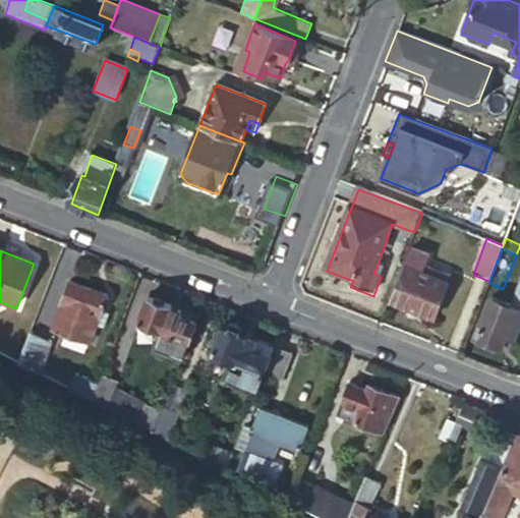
[(411,254),(407,268),(420,273),(423,268),(434,272),(431,277),(448,284),(453,271),(411,254)]
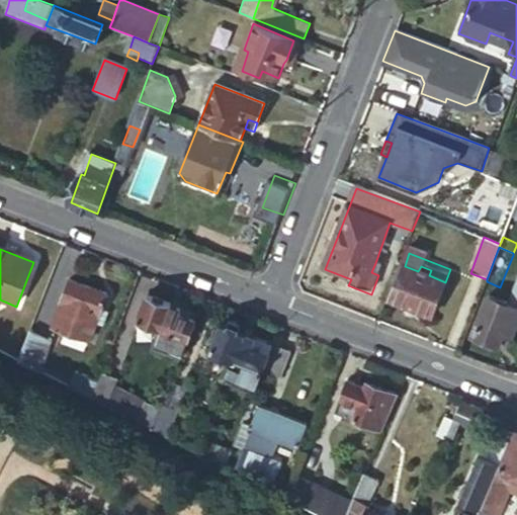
[(513,255),(506,272),(513,274),(516,265),(516,260),(513,255)]
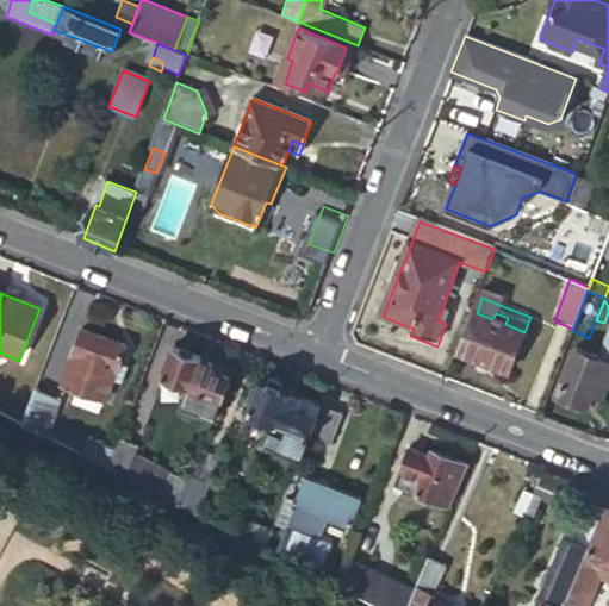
[(451,313),(442,310),(437,320),(446,324),(451,313)]
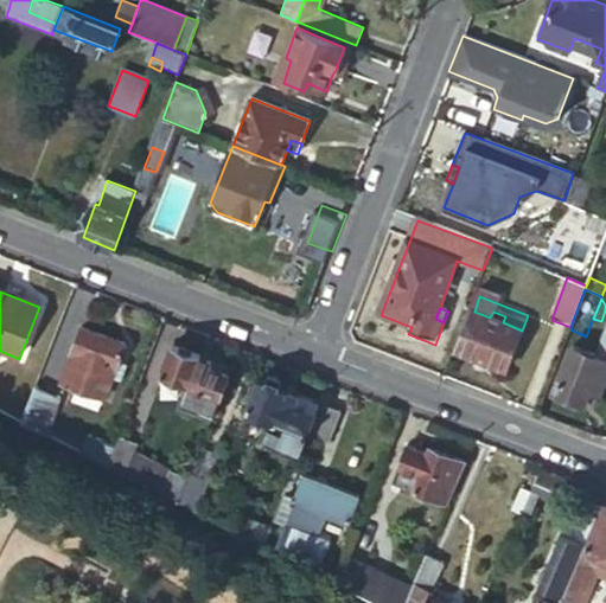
[(490,318),(474,312),(458,353),(505,372),(522,331),(503,322),(505,316),(493,312),(490,318)]
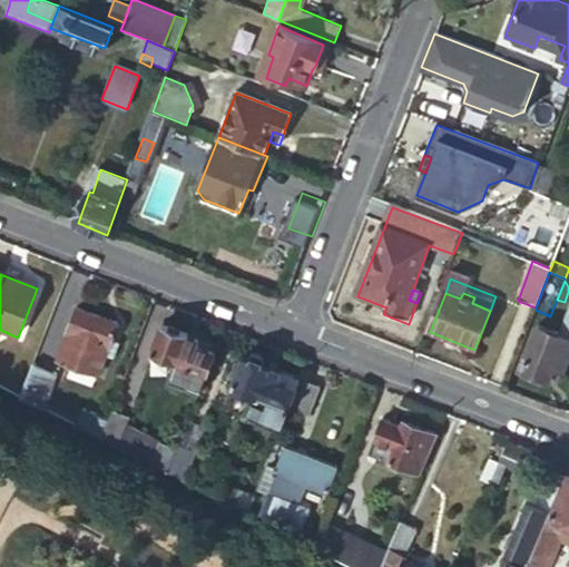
[(116,325),(74,310),(54,367),(66,372),(68,367),(97,377),(116,325)]
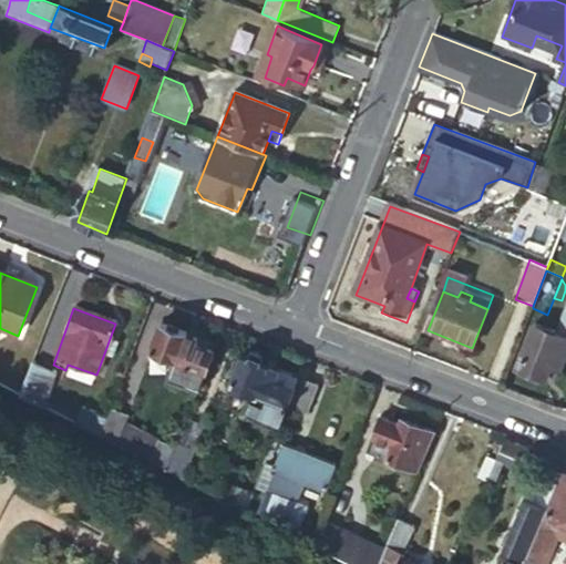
[(543,379),(546,380),(548,375),(558,379),(565,357),(565,324),(551,318),(547,328),(536,325),(520,369),(525,372),(524,377),(539,383),(543,379)]
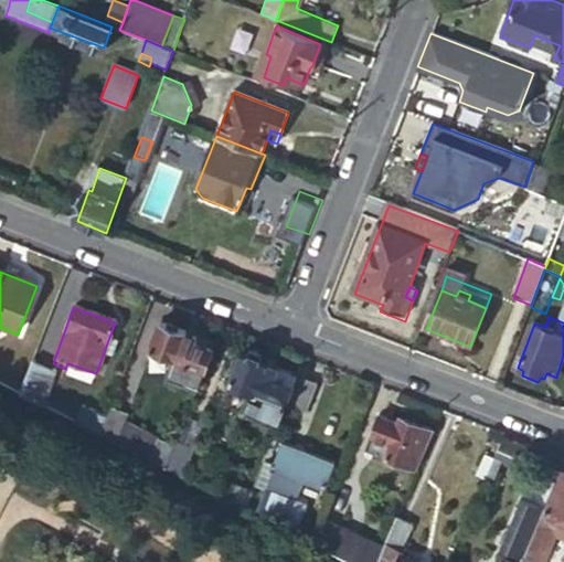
[(170,378),(199,390),(215,351),(188,341),(190,335),(165,324),(153,349),(178,359),(170,378)]
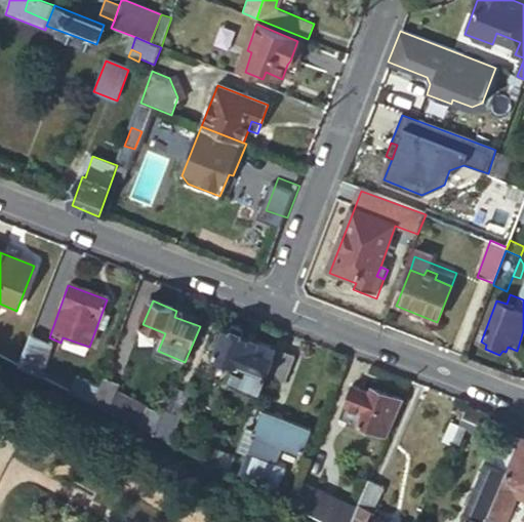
[(200,326),(202,320),(176,311),(174,317),(200,326)]
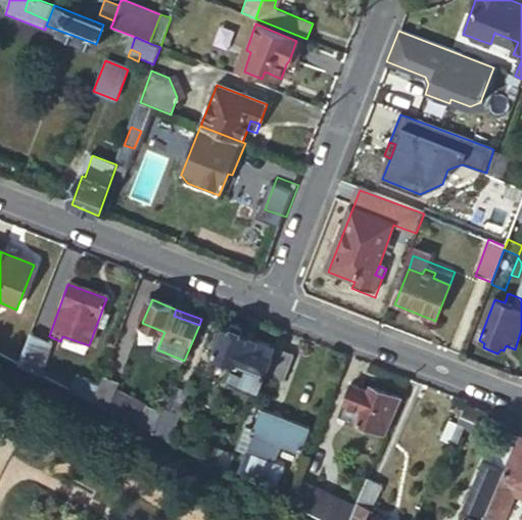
[(259,392),(275,356),(255,347),(257,341),(225,328),(216,351),(235,361),(232,370),(239,373),(238,378),(234,376),(230,384),(243,389),(245,385),(259,392)]
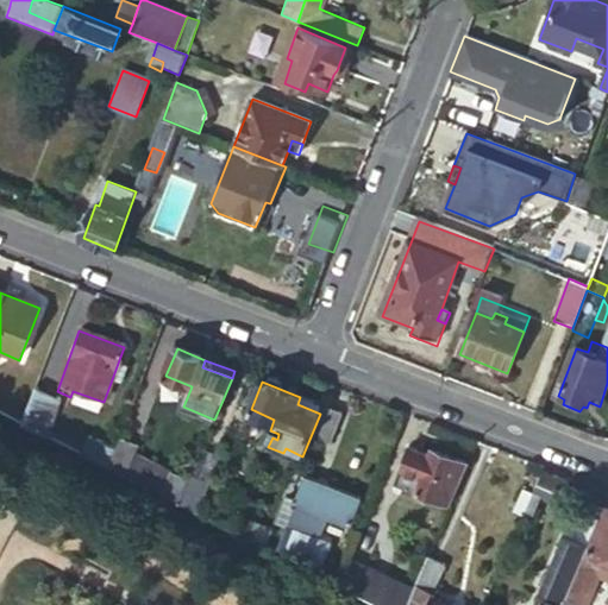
[(62,399),(35,389),(20,426),(48,440),(62,399)]
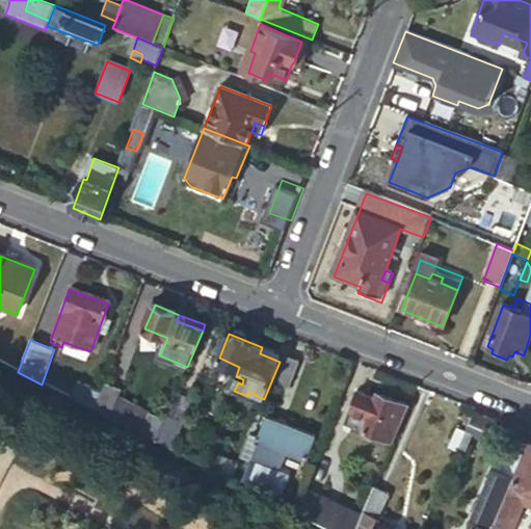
[(514,351),(512,356),(522,361),(524,355),(514,351)]
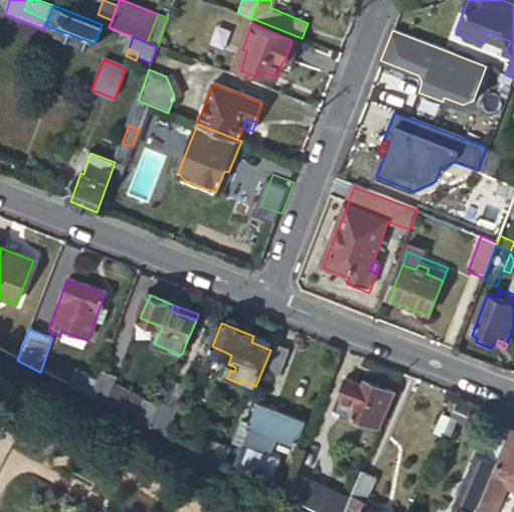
[(291,349),(276,343),(267,366),(282,371),(291,349)]
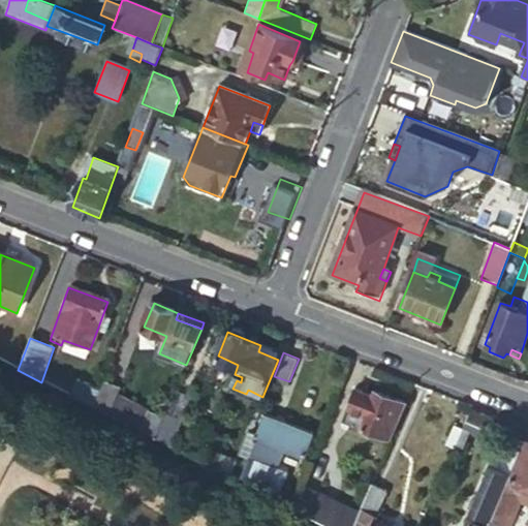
[(76,380),(68,396),(92,408),(98,392),(76,380)]
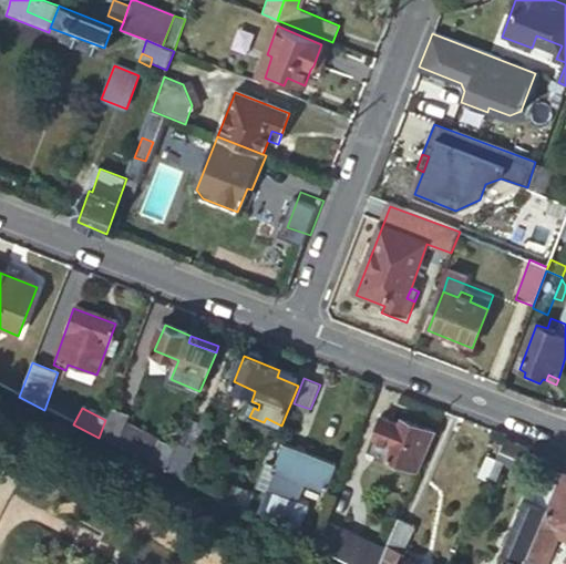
[(127,416),(111,408),(105,420),(99,438),(115,445),(125,422),(127,416)]
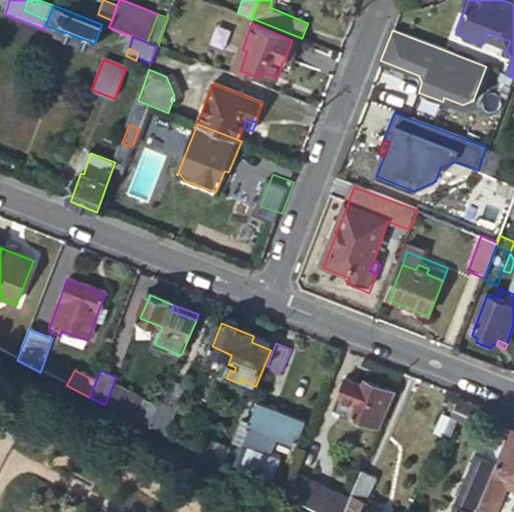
[(380,429),(396,393),(365,380),(363,385),(346,379),(334,409),(380,429)]
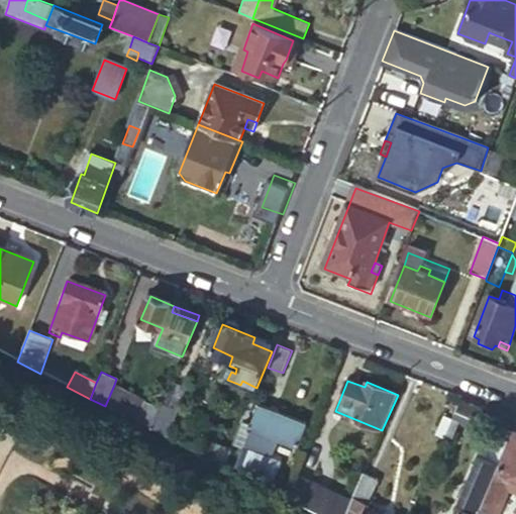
[(114,385),(105,406),(136,423),(144,404),(145,400),(114,385)]
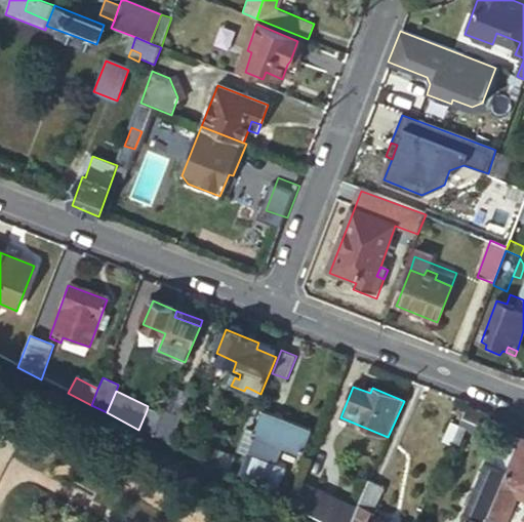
[(147,410),(138,430),(153,437),(162,417),(147,410)]
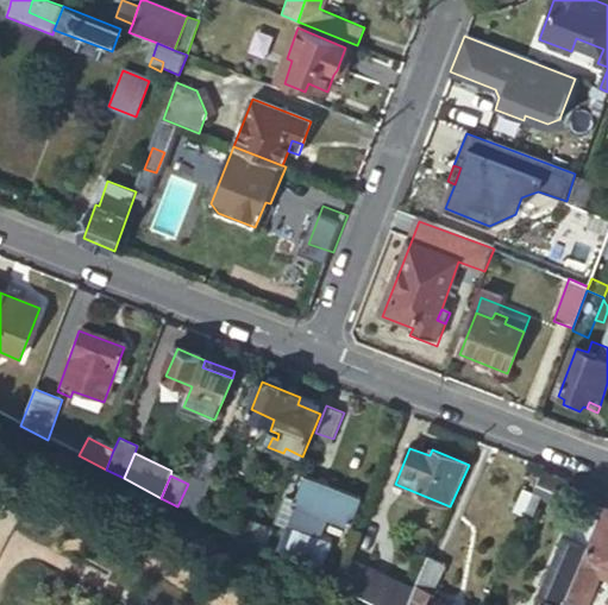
[(188,484),(177,506),(196,516),(208,484),(190,477),(188,484)]
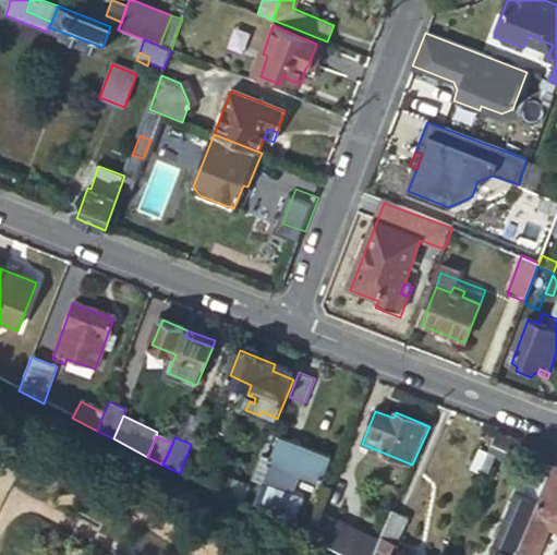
[(329,458),(280,438),(254,504),(294,520),(303,499),(292,495),(300,477),(319,484),(329,458)]
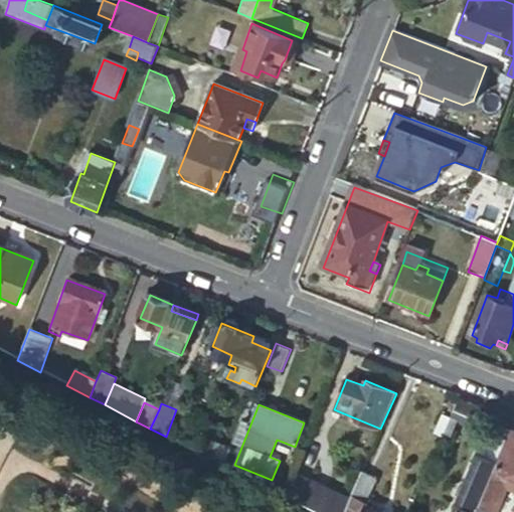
[(472,412),(457,405),(450,420),(466,427),(472,412)]
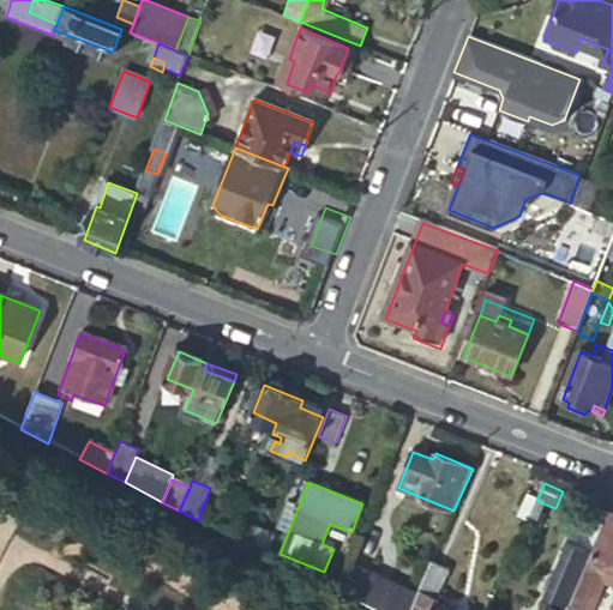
[(612,512),(595,548),(592,557),(586,573),(605,581),(612,585),(612,512)]
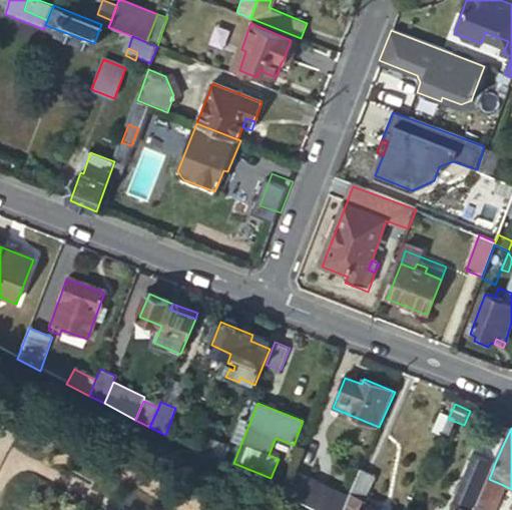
[(204,455),(222,464),(228,447),(211,440),(204,455)]
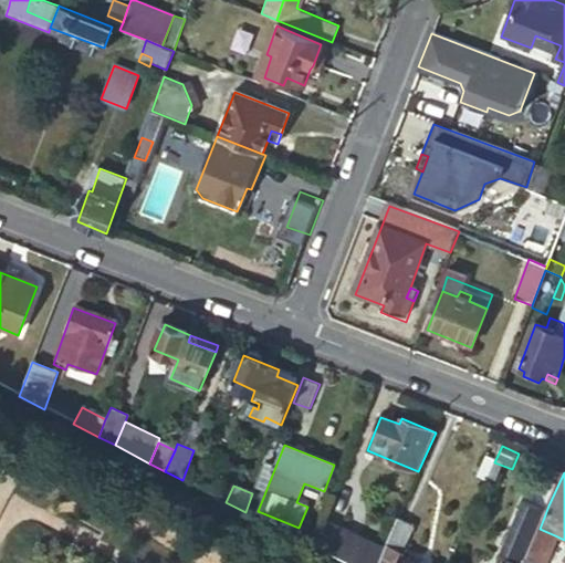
[(545,514),(548,506),(532,498),(515,541),(531,546),(540,529),(545,514)]
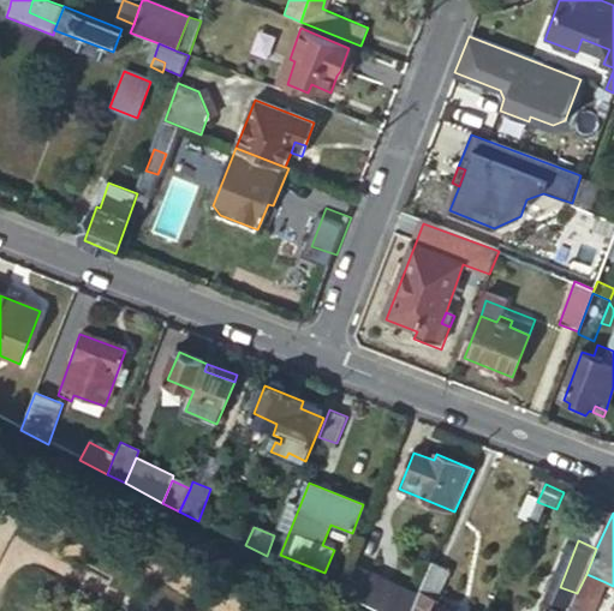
[(435,610),(452,574),(431,563),(417,595),(410,610),(435,610)]
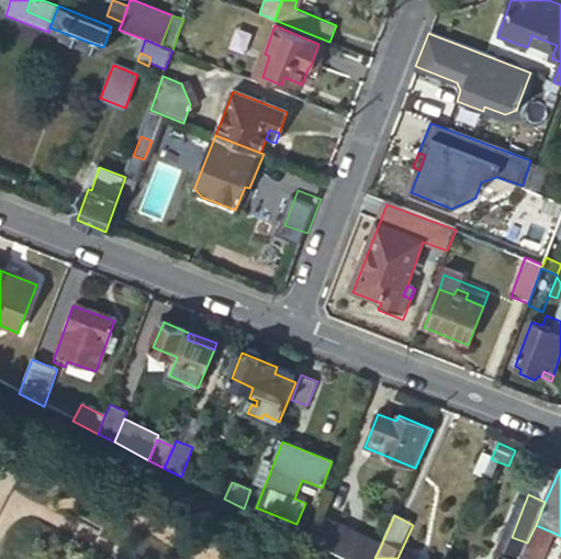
[(314,544),(341,558),(350,558),(361,536),(325,518),(314,544)]
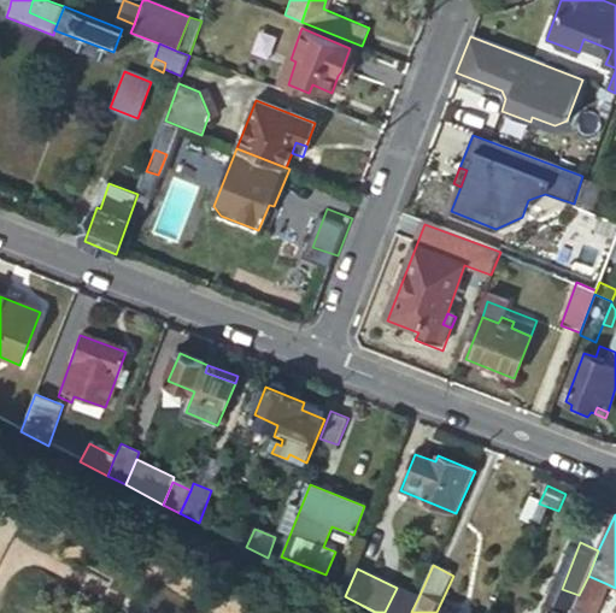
[(579,595),(574,607),(586,612),(596,612),(608,584),(588,576),(579,595)]
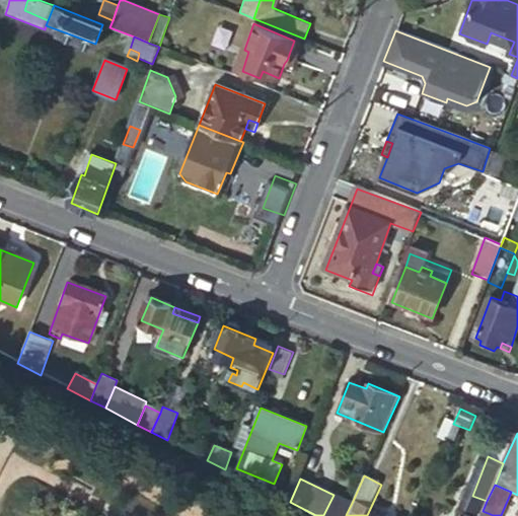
[(346,515),(352,503),(334,495),(323,515),(346,515)]
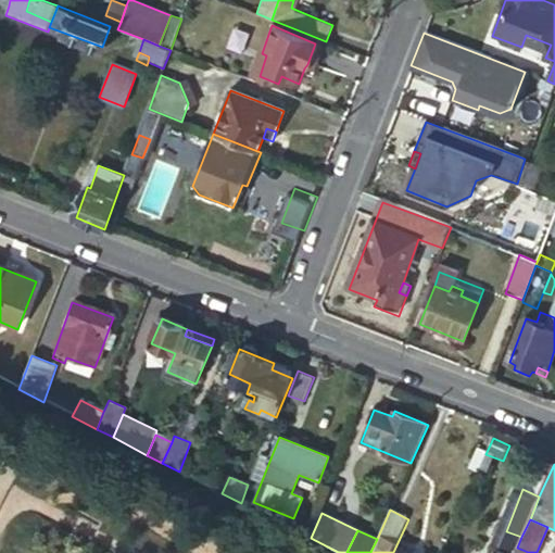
[(515,552),(517,548),(499,539),(492,552),(515,552)]
